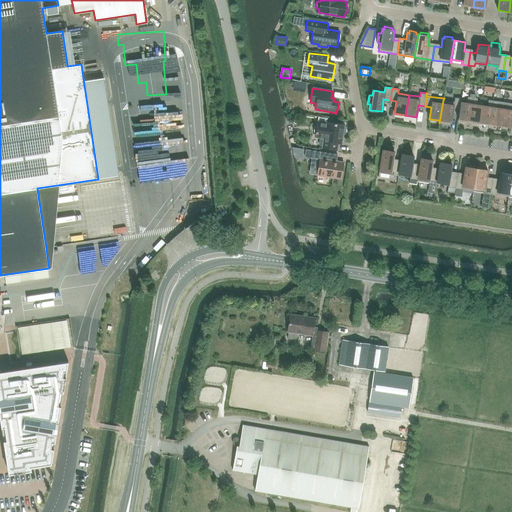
[(135,155),(157,155),(158,127),(164,127),(165,95),(160,95),(160,98),(154,98),(154,107),(142,106),(142,115),(132,114),(132,128),(137,128),(136,137),(140,137),(140,144),(135,144),(135,155)]
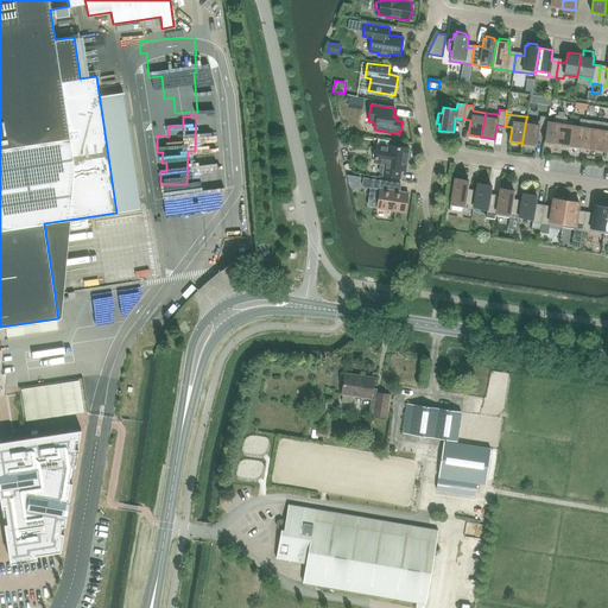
[(556,144),(561,115),(555,114),(553,122),(546,121),(548,116),(544,116),(542,132),(545,132),(543,145),(552,146),(552,143),(556,144)]
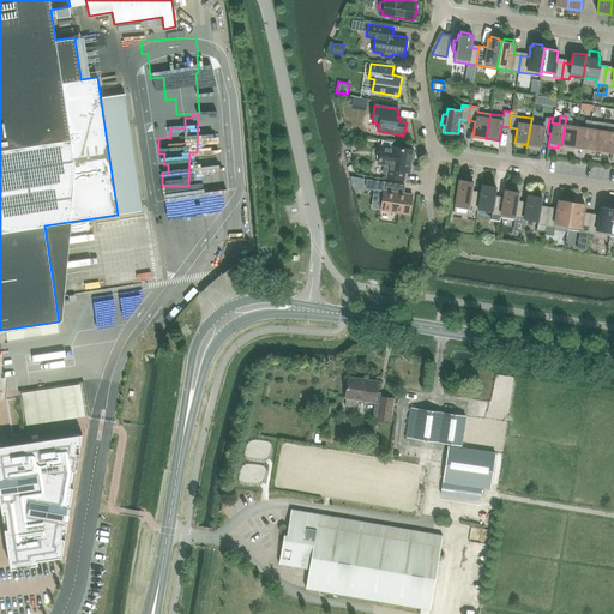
[(547,133),(549,118),(546,116),(545,122),(531,120),(527,148),(537,149),(539,146),(541,146),(543,132),(547,133)]
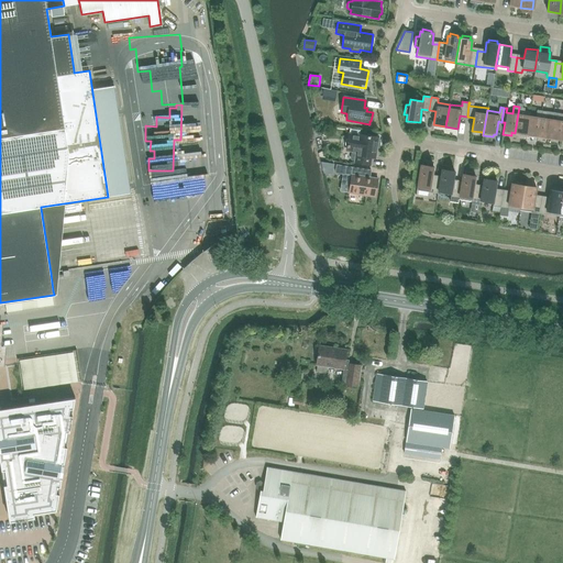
[(526,138),(530,112),(525,111),(525,108),(519,107),(515,133),(519,133),(518,136),(526,138)]
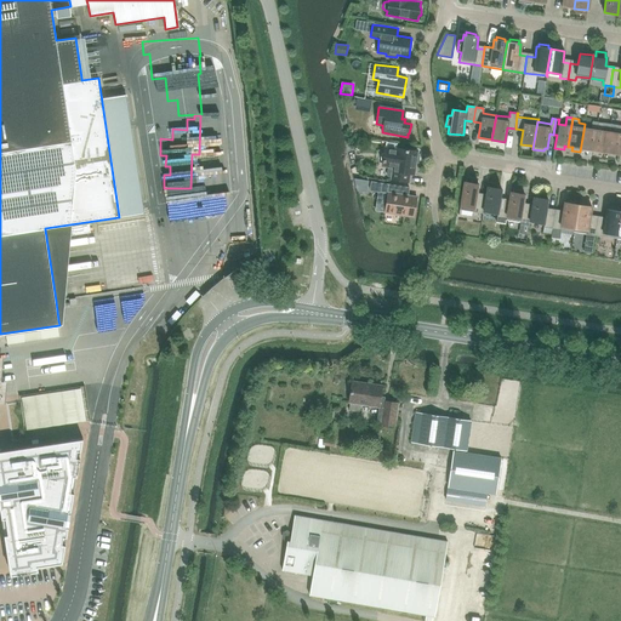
[(593,151),(598,121),(592,121),(590,129),(585,127),(585,124),(580,152),(581,152),(581,148),(593,151)]
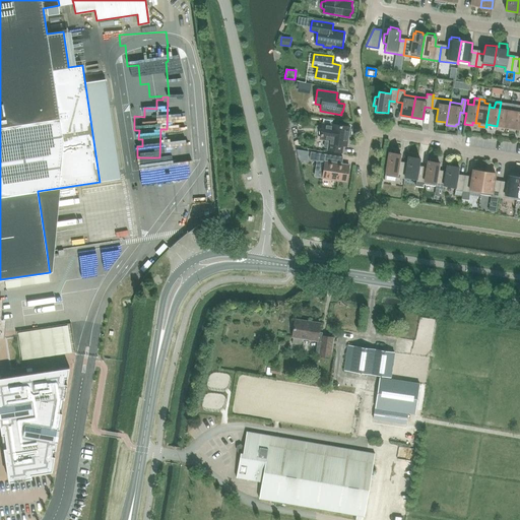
[(507,128),(510,111),(511,104),(501,102),(497,126),(507,128)]
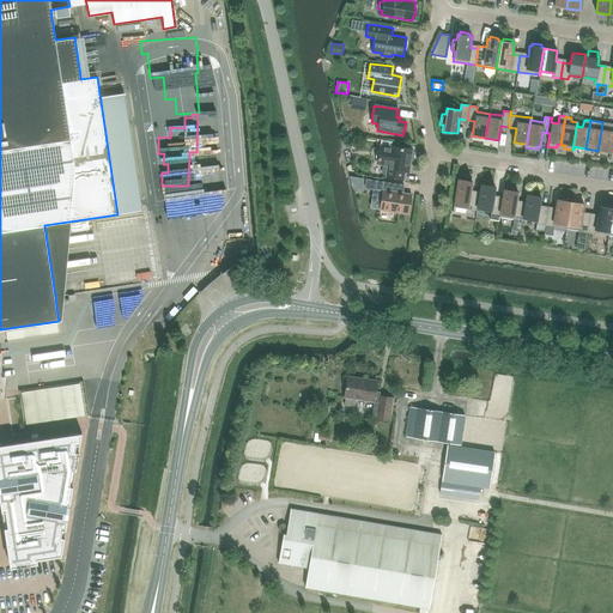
[(611,152),(612,134),(612,123),(602,122),(601,131),(598,151),(611,152)]
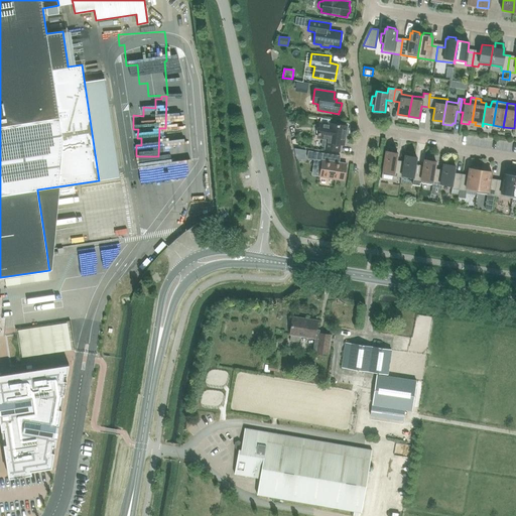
[(316,138),(323,139),(321,145),(326,146),(325,149),(339,151),(340,144),(344,144),(346,135),(348,135),(349,128),(347,128),(347,126),(329,123),(319,122),(316,138)]
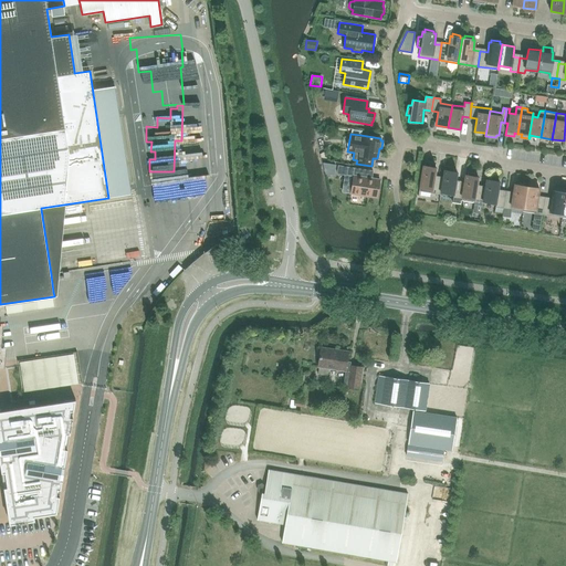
[(436,194),(438,179),(435,178),(436,168),(433,167),(435,164),(426,161),(425,166),(422,166),(419,191),(436,194)]
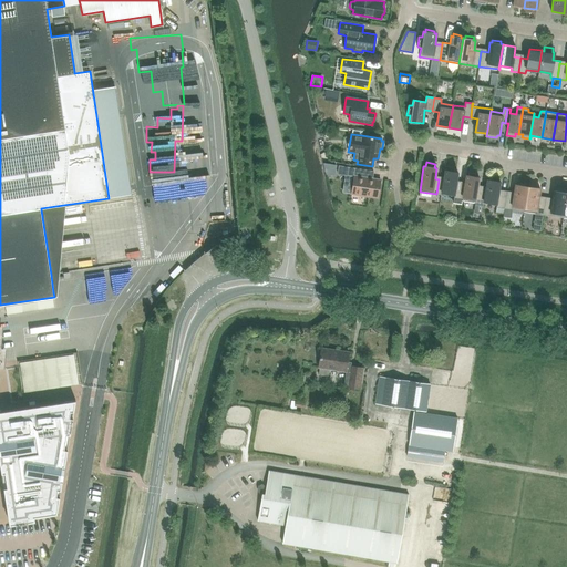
[(373,172),(339,166),(338,174),(353,176),(351,194),(378,198),(380,179),(372,178),(373,172)]
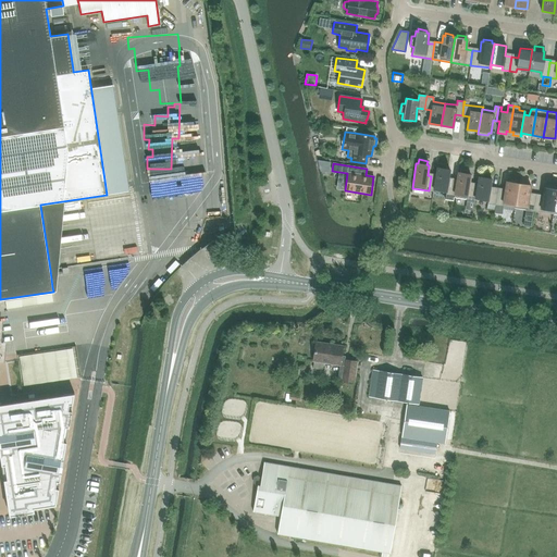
[(435,176),(431,176),(429,190),(433,192),(433,189),(446,190),(445,199),(449,200),(449,196),(452,181),(448,180),(449,170),(436,168),(435,176)]
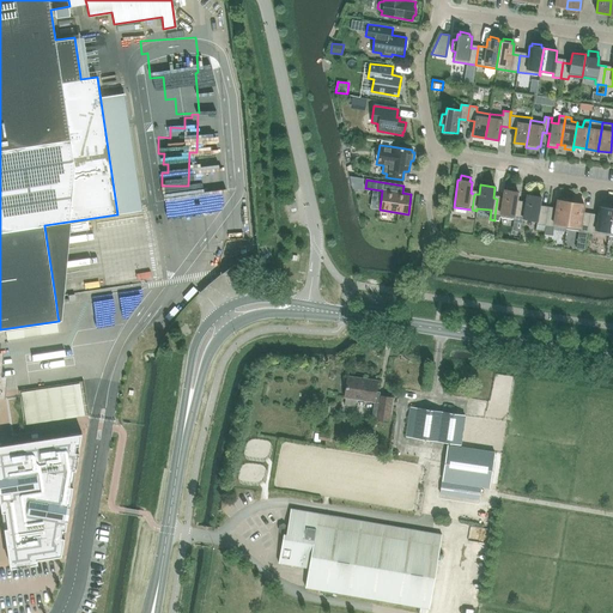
[(497,199),(495,220),(498,222),(499,217),(517,220),(521,204),(516,204),(517,192),(515,192),(516,188),(507,187),(505,190),(503,189),(502,200),(497,199)]
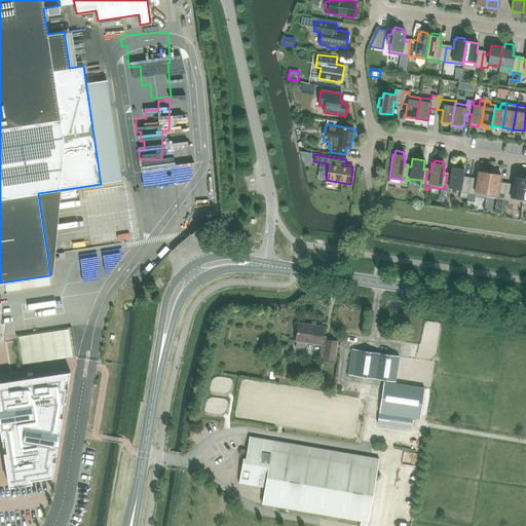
[(450,176),(447,175),(444,189),(448,189),(449,187),(460,189),(460,192),(467,193),(470,180),(462,179),(464,168),(451,166),(450,176)]
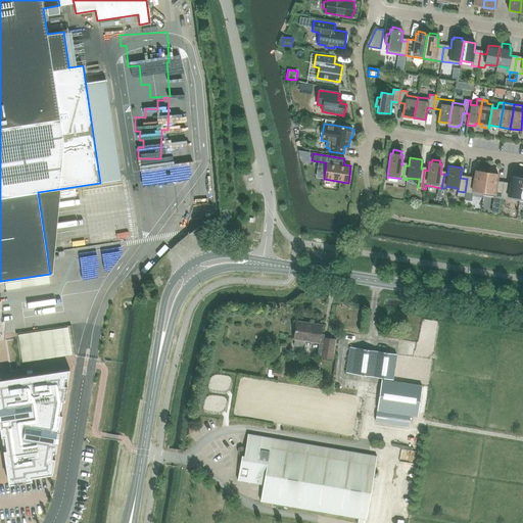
[(482,195),(486,173),(484,172),(485,170),(477,169),(477,171),(475,171),(473,180),(467,179),(465,192),(482,195)]
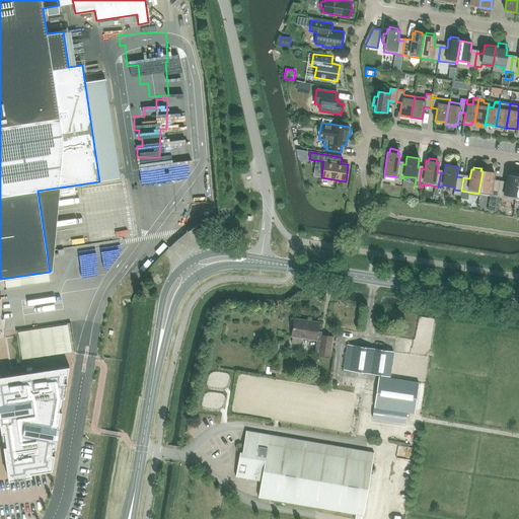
[(495,172),(483,171),(478,194),(479,194),(480,191),(491,192),(491,196),(497,197),(499,182),(493,181),(495,172)]
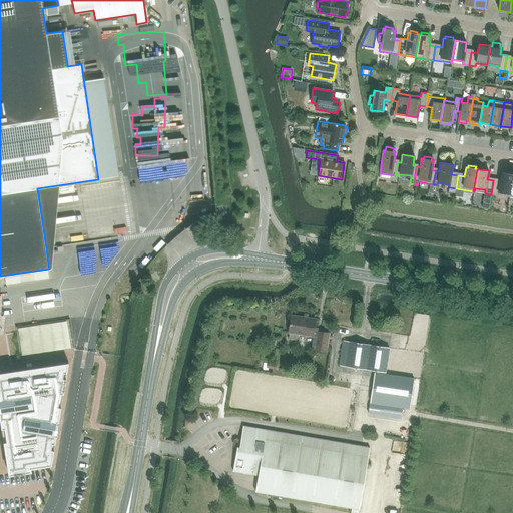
[(509,197),(512,174),(510,174),(511,172),(503,170),(503,173),(501,172),(499,181),(493,180),(491,194),(509,197)]
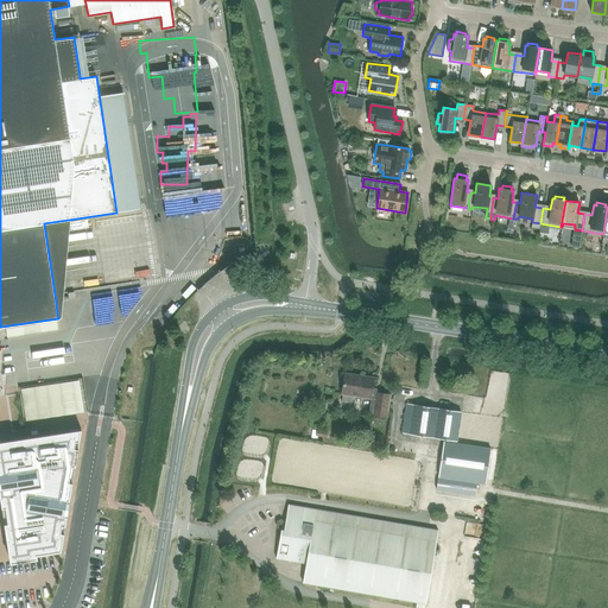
[(209,226),(208,242),(232,244),(232,238),(221,238),(221,226),(209,226)]
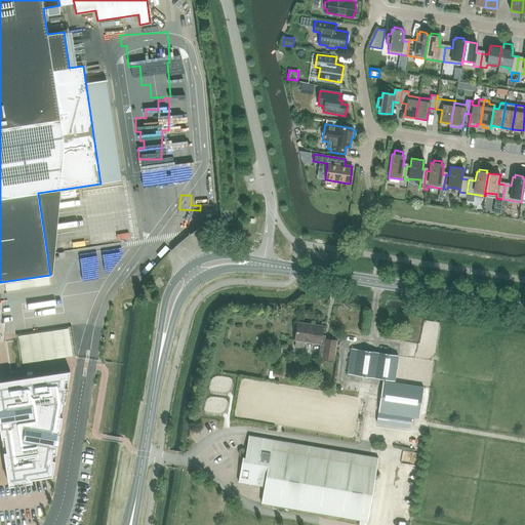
[(63,228),(63,233),(83,230),(82,225),(63,228)]
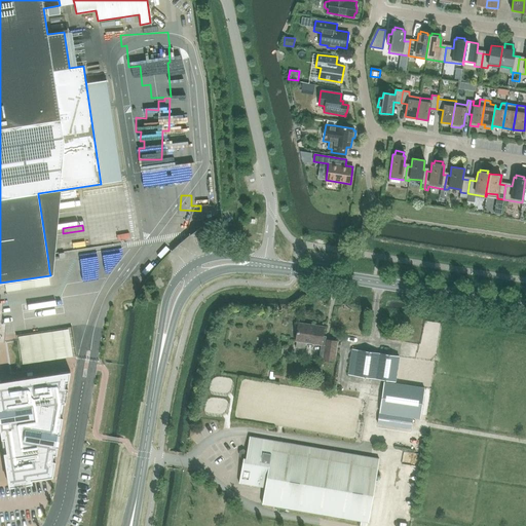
[(295,348),(305,349),(306,342),(321,344),(322,343),(326,344),(327,336),(323,335),(324,327),(298,323),(295,340),(296,340),(295,348)]
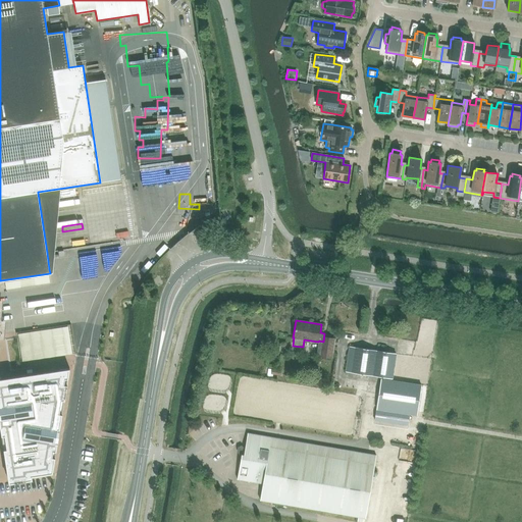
[(74,330),(73,324),(36,330),(37,336),(74,330)]
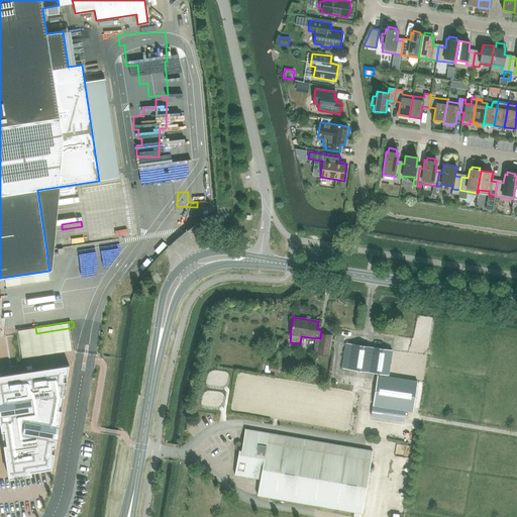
[(9,333),(0,333),(0,349),(1,355),(3,355),(4,362),(12,360),(9,333)]
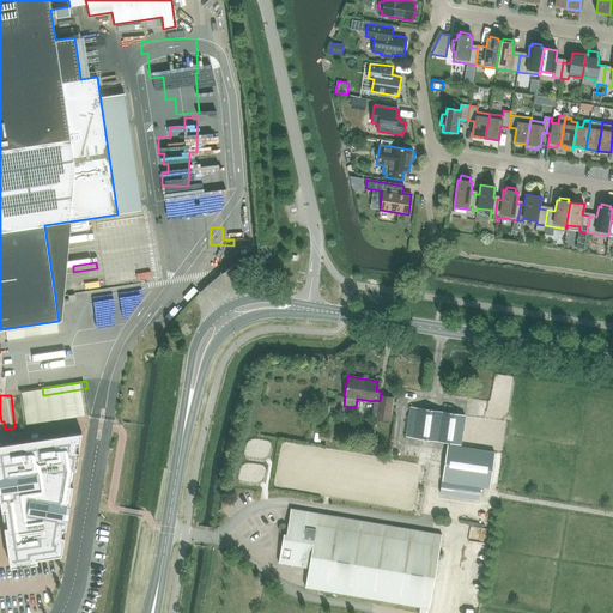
[(389,420),(393,398),(382,396),(378,419),(389,420)]
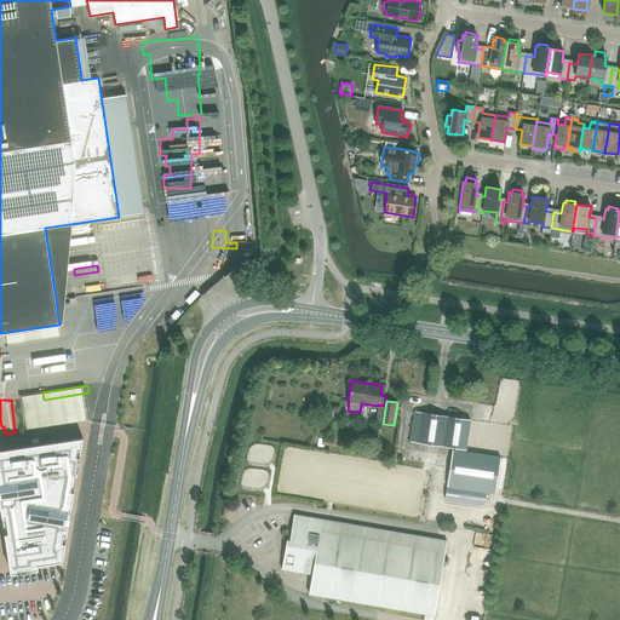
[(465,449),(470,419),(415,411),(411,441),(465,449)]
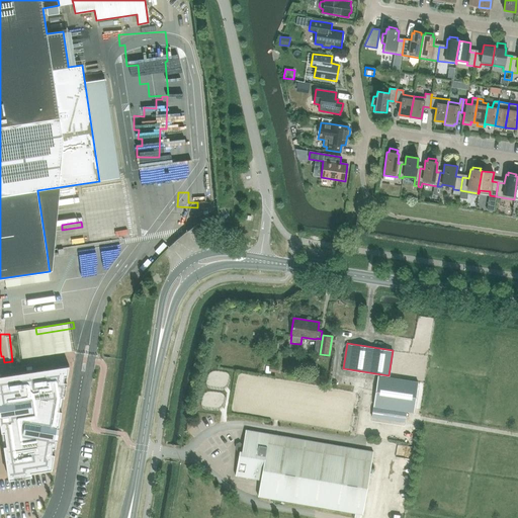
[(0,376),(0,425),(8,477),(9,480),(17,479),(16,476),(22,475),(23,478),(31,476),(31,472),(52,469),(57,440),(56,439),(56,438),(57,438),(59,428),(57,427),(58,426),(59,426),(69,365),(0,376)]
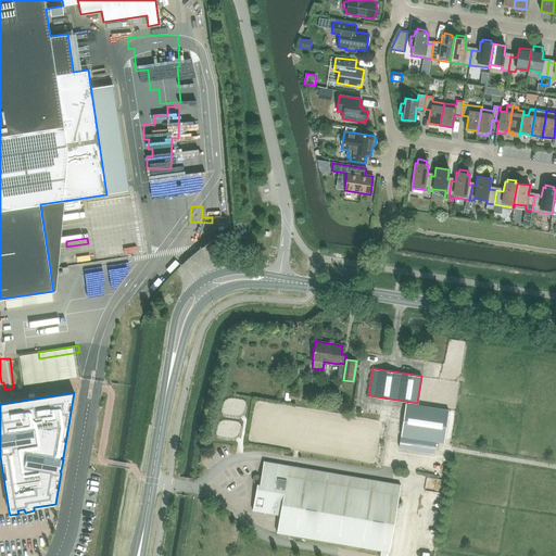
[(443,443),(449,409),(406,403),(401,437),(443,443)]
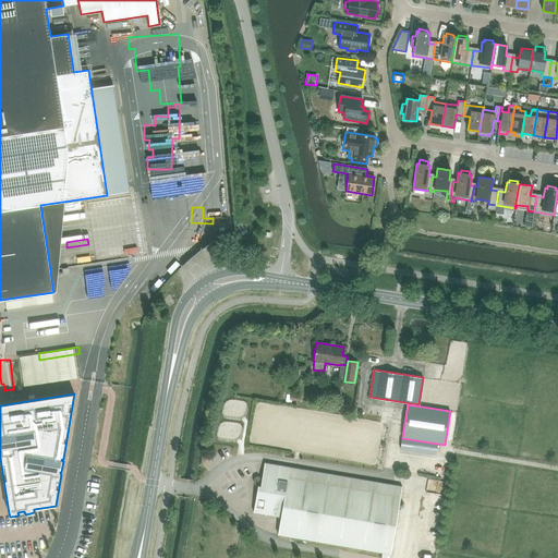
[(258,483),(253,512),(281,517),(278,534),(390,554),(402,487),(265,463),(262,481),(258,483)]
